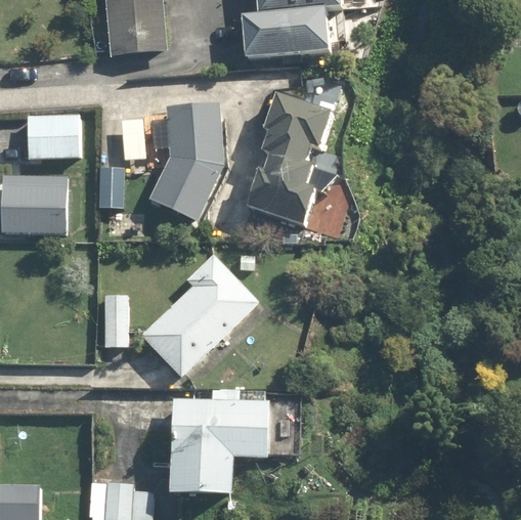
[(103,0),(109,55),(169,51),(165,0),(103,0)]
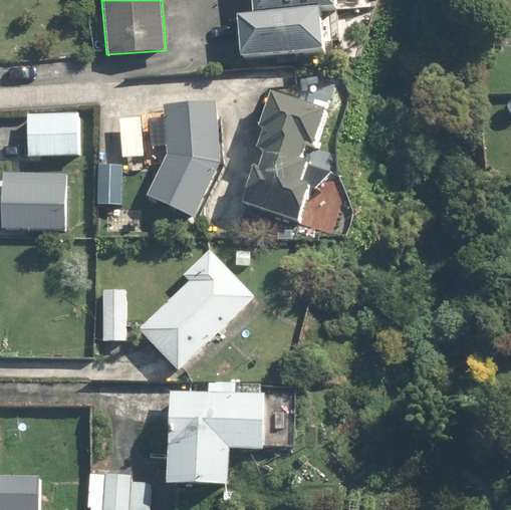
[(253,0),(255,15),(237,17),(242,58),(326,49),(322,12),(337,10),(336,0),(253,0)]
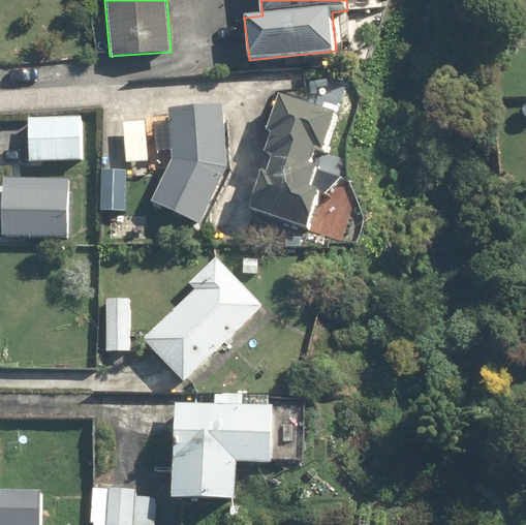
[(337,109),(278,92),(269,127),(276,129),(270,153),(275,155),(267,182),(258,179),(250,209),(311,226),(321,188),(310,184),(315,164),(309,162),(312,148),(326,152),(337,109)]
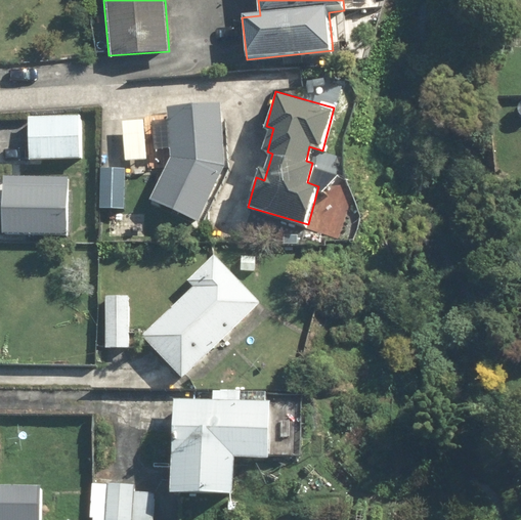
[(165,106),(168,159),(148,198),(194,221),(224,165),(220,102),(165,106)]
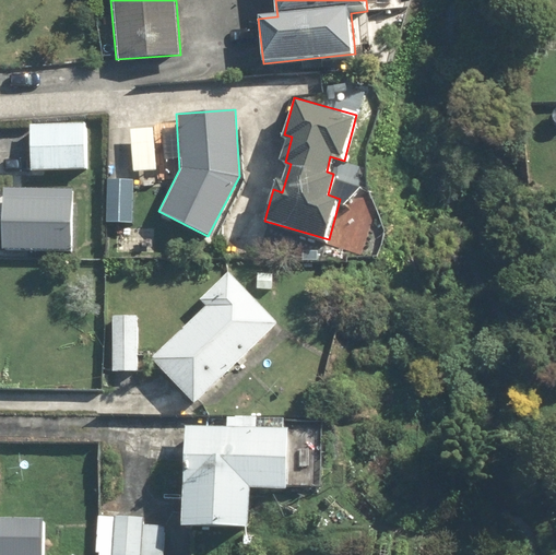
[(85,122),(27,124),(28,169),(86,168),(85,122)]
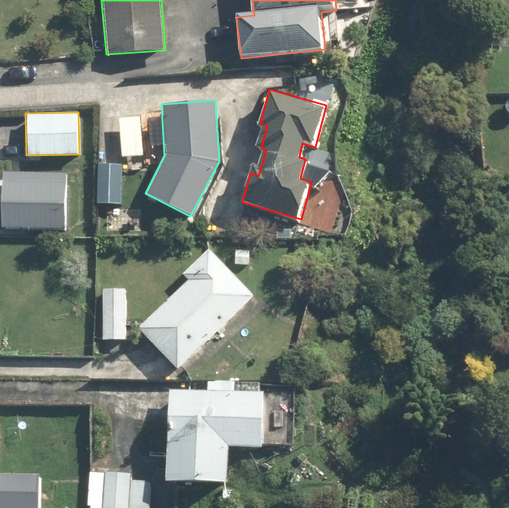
[(143,153),(138,115),(118,118),(123,156),(143,153)]
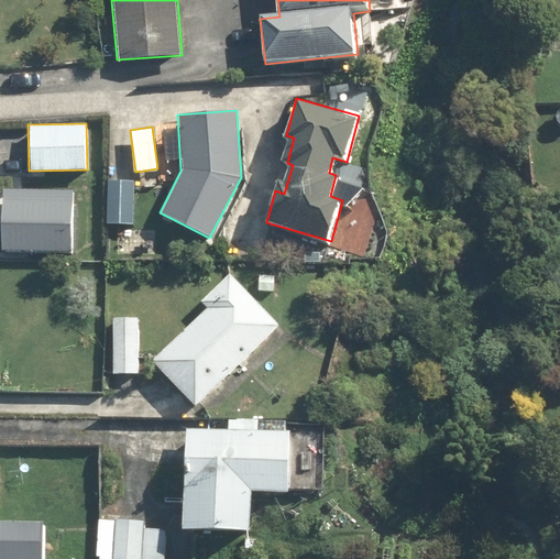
[(69,252),(73,190),(4,188),(2,249),(69,252)]
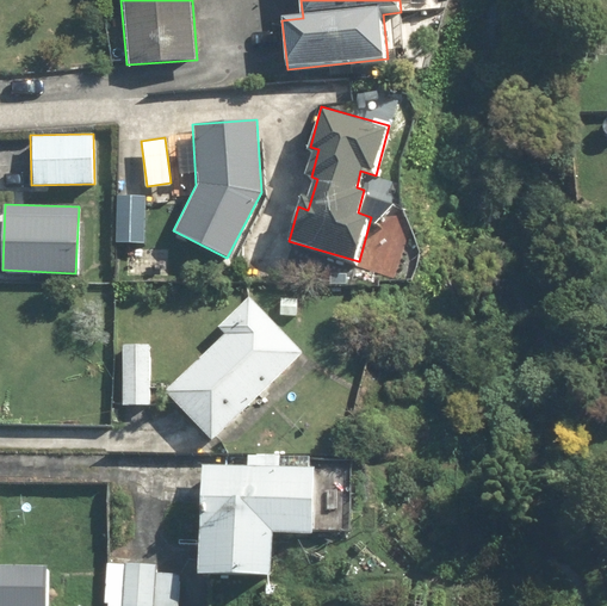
[(106,208),(105,235),(142,236),(143,210),(106,208)]
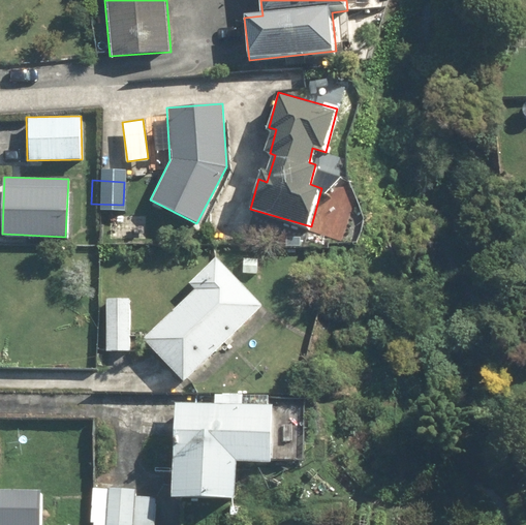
[(141,240),(141,213),(121,213),(121,240),(141,240)]
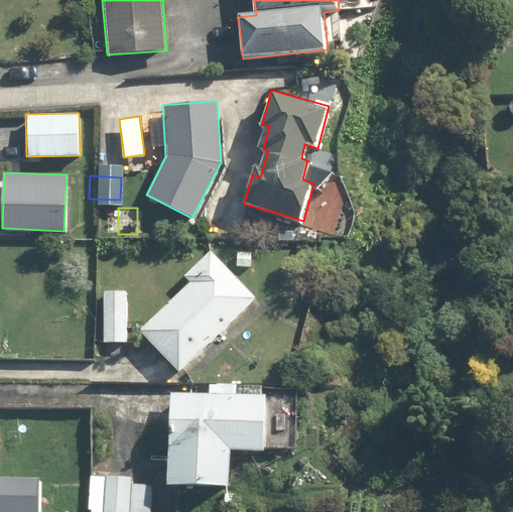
[(179,372),(256,298),(210,249),(180,277),(185,282),(137,329),(179,372)]
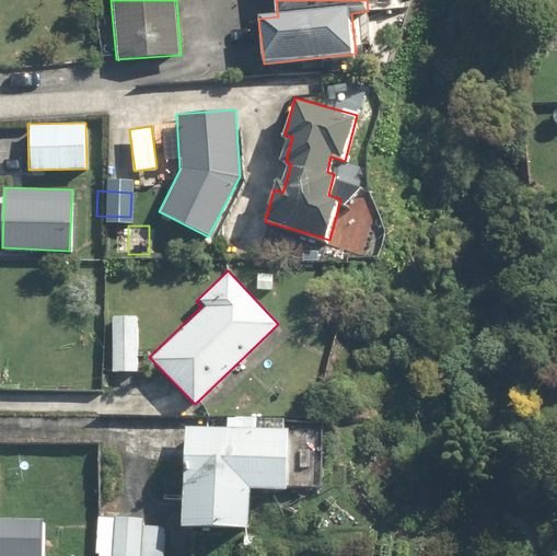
[(137,367),(139,316),(115,315),(113,366),(137,367)]
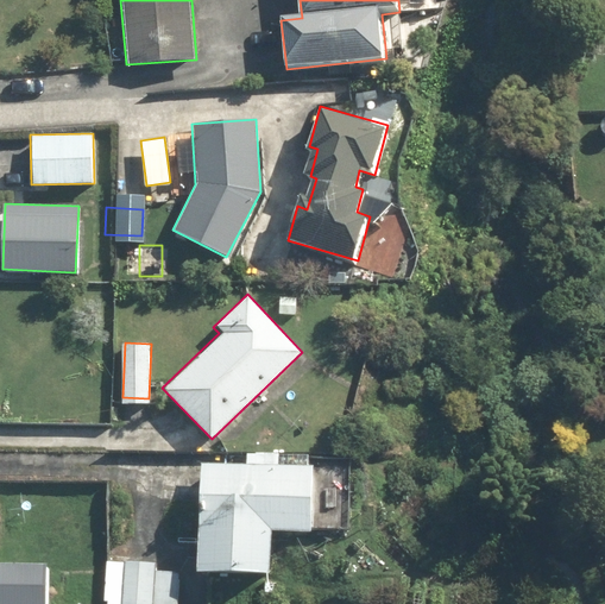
[(351,467),(201,461),(196,572),(272,576),(275,529),(308,530),(308,524),(348,527),(351,467)]
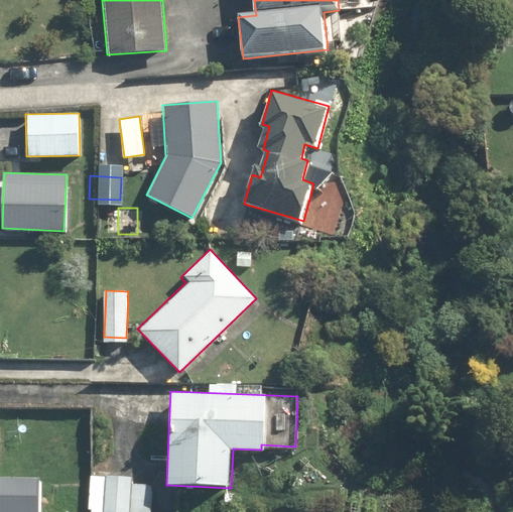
[(132,482),(132,477),(88,474),(86,511),(95,511),(149,511),(151,483),(132,482)]
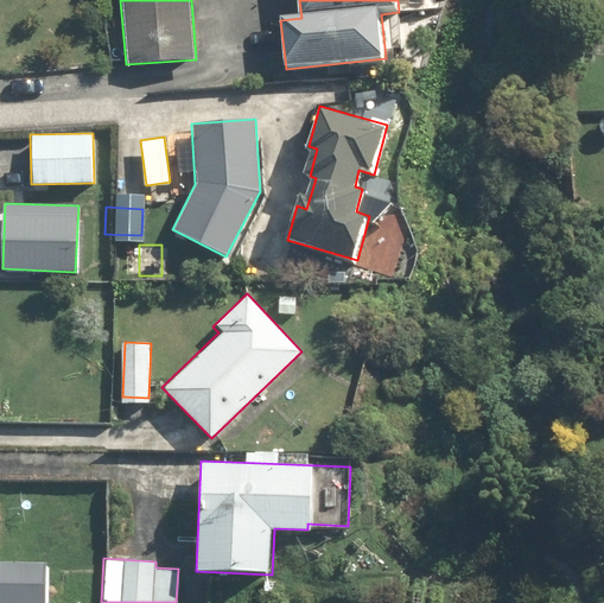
[(44,602),(46,563),(0,559),(0,602),(44,602)]
